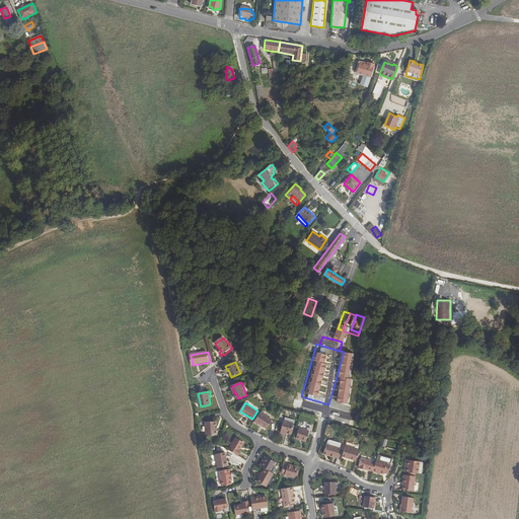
[(264,414),(261,412),(255,421),(267,428),(273,419),(264,414)]
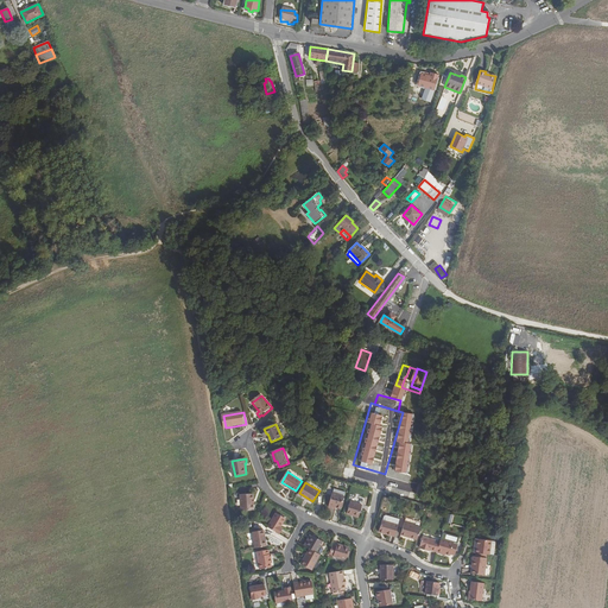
[(254,493),(241,494),(242,510),(254,510),(254,493)]
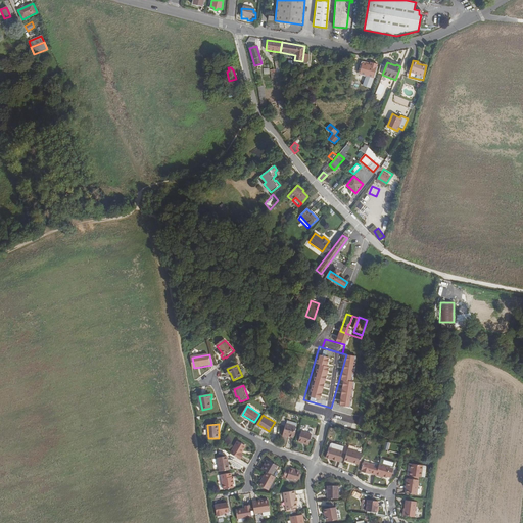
[(295,426),(285,424),(282,435),(287,436),(287,435),(292,437),(295,426)]
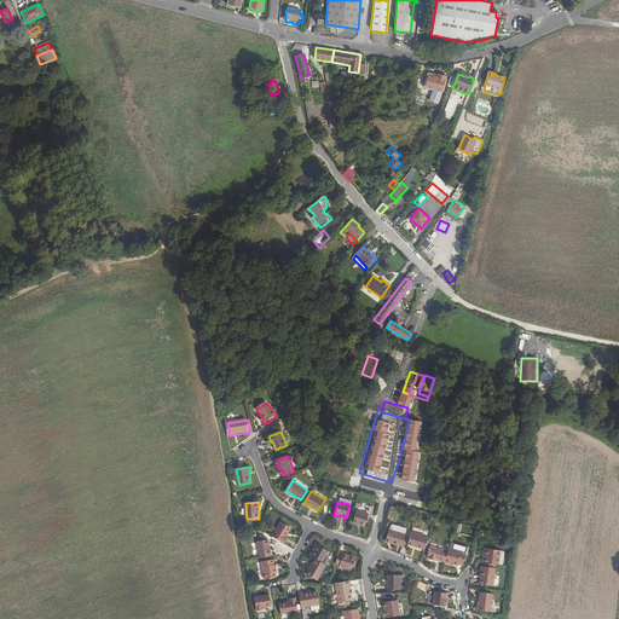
[(369,513),(357,509),(353,521),(365,525),(369,513)]
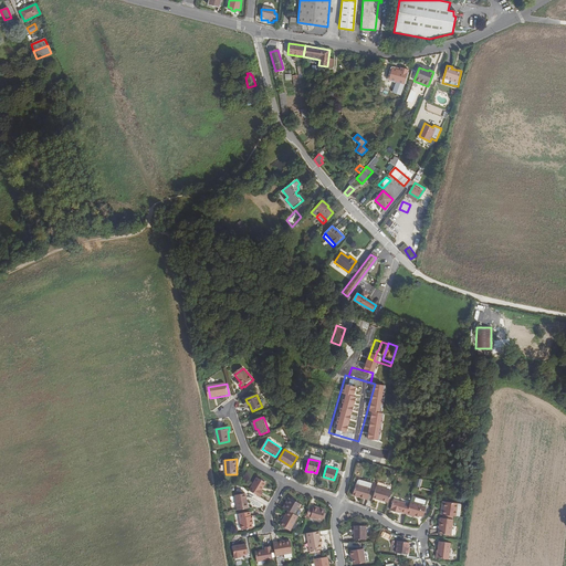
[(257,478),(249,490),(260,496),(262,491),(261,490),(265,482),(257,478)]
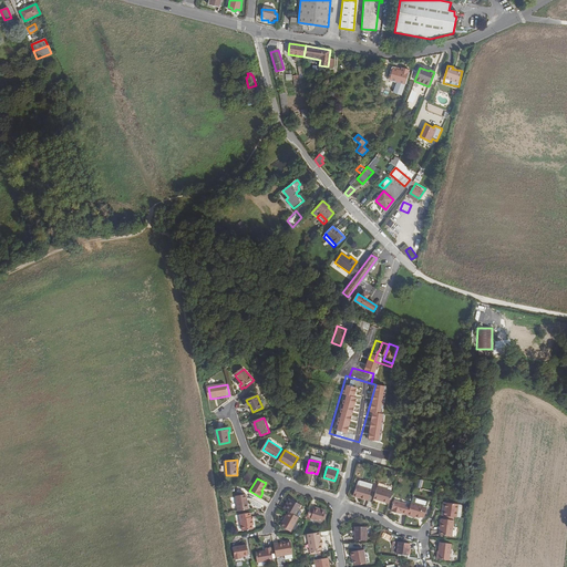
[(359,484),(358,485),(356,494),(360,495),(359,497),(370,501),(374,485),(375,484),(360,480),(359,484)]
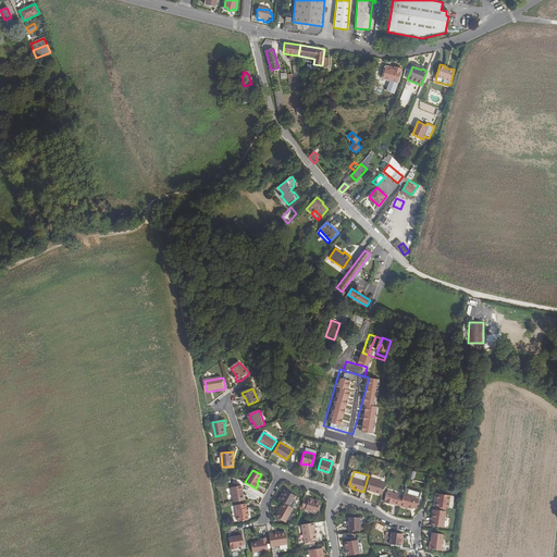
[(369,491),(373,492),(373,491),(376,491),(375,493),(384,495),(387,484),(372,479),(369,491)]
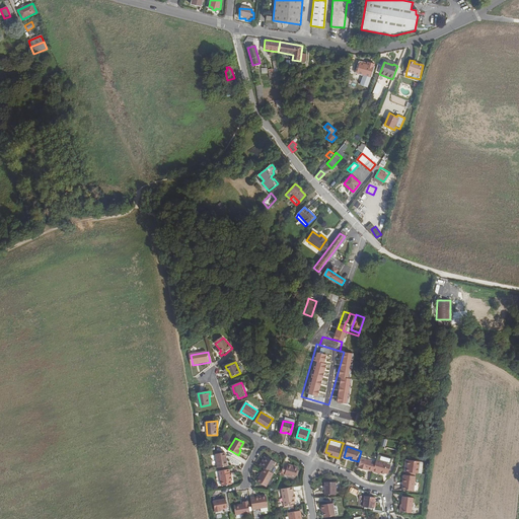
[(216,453),(219,467),(228,465),(226,451),(216,453)]
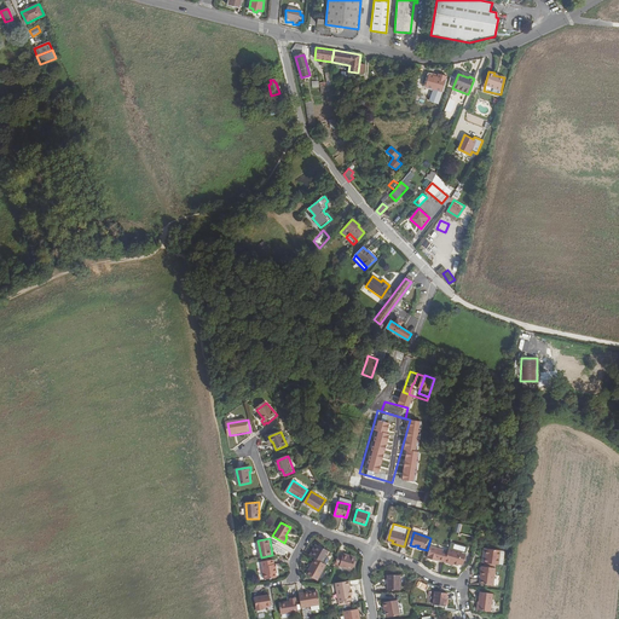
[(328,550),(318,545),(316,550),(314,549),(311,556),(314,559),(322,562),(328,550)]
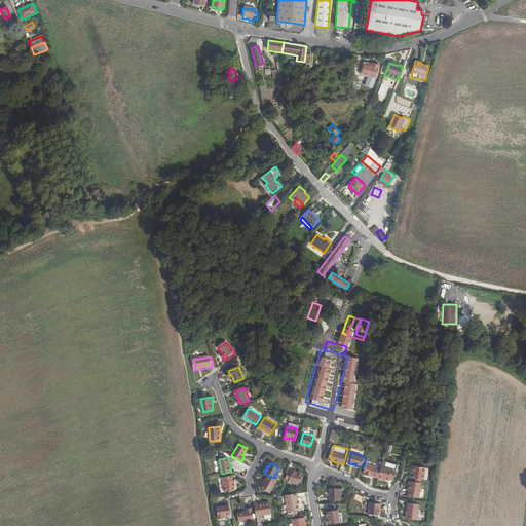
[(379,478),(381,468),(367,464),(364,475),(373,477),(373,476),(379,478)]
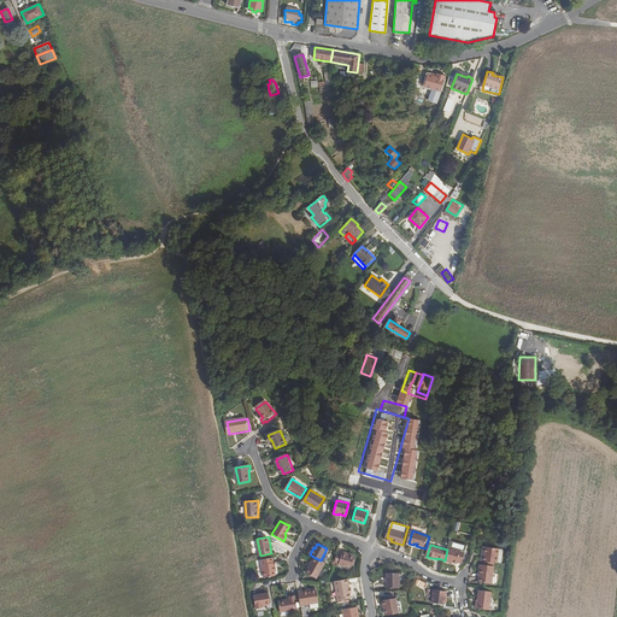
[(466,552),(448,547),(447,550),(445,560),(450,563),(450,560),(458,563),(458,562),(463,563),(466,552)]
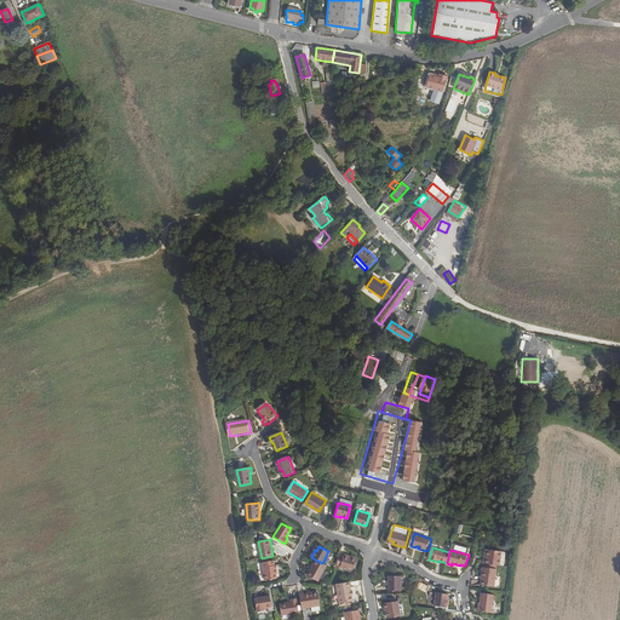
[(497,566),(500,566),(501,551),(486,550),(484,557),(487,557),(486,560),(486,564),(497,566)]
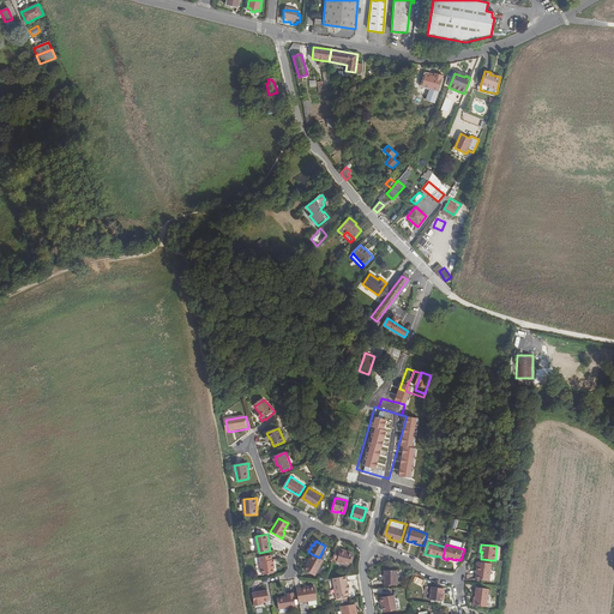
[(349,564),(351,554),(339,551),(335,549),(332,558),(337,559),(337,560),(349,564)]
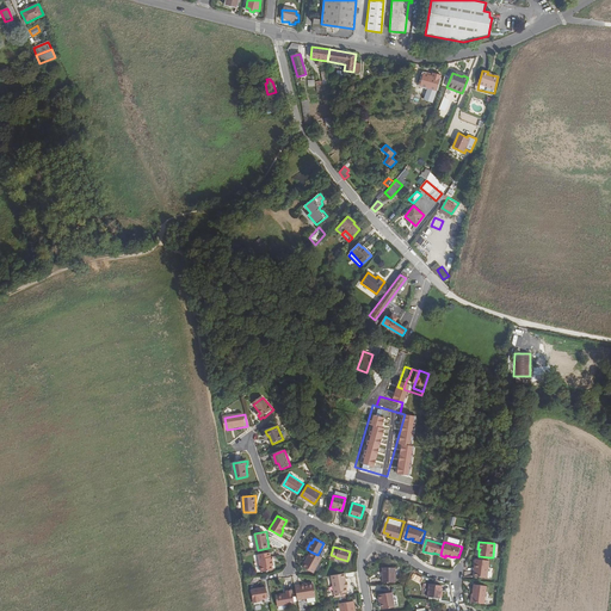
[(272,560),(271,556),(271,551),(259,554),(263,572),(273,569),(272,566),(275,565),(273,560),(272,560)]
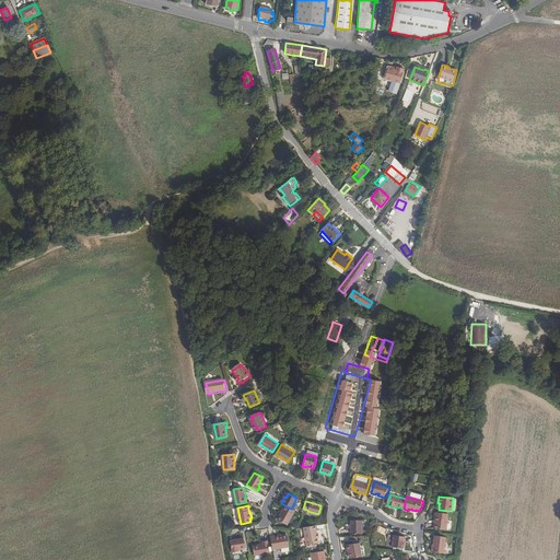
[(287,525),(294,511),(294,510),(291,509),(284,505),(277,520),(287,525)]
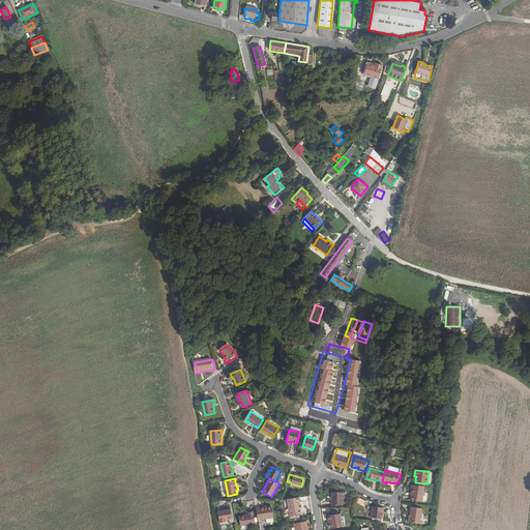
[(423,487),(424,483),(415,482),(415,484),(413,484),(412,489),(414,489),(413,495),(412,500),(423,501),(424,487),(423,487)]
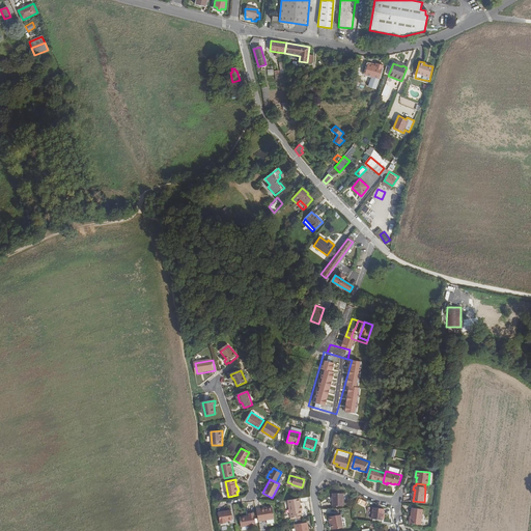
[(334,505),(344,505),(344,493),(334,493),(334,505)]
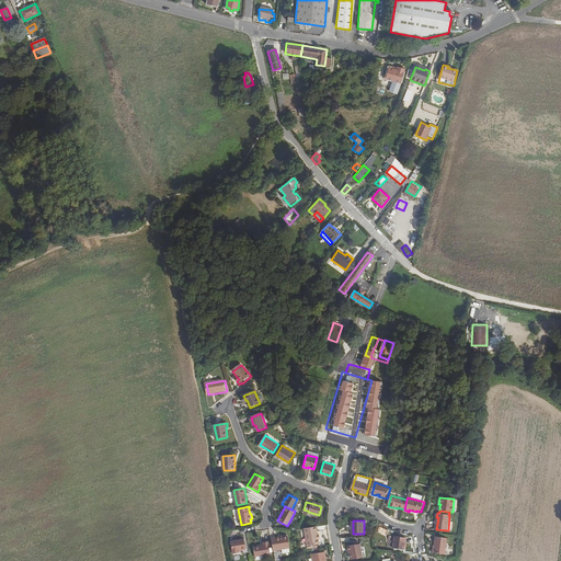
[(318,544),(318,539),(317,534),(316,526),(304,528),(306,545),(318,544)]
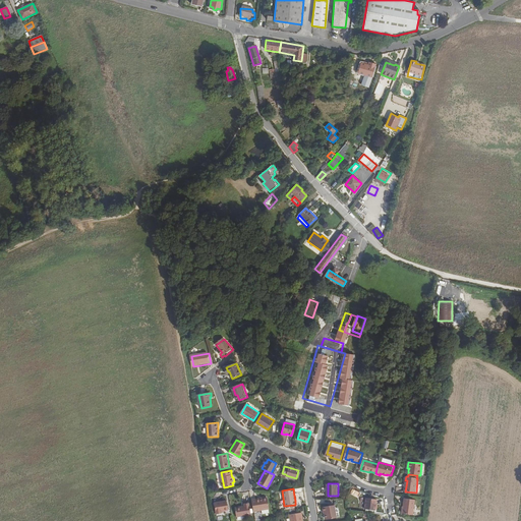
[(259,498),(251,499),(253,511),(262,510),(268,508),(269,508),(267,498),(262,499),(259,499),(259,498)]
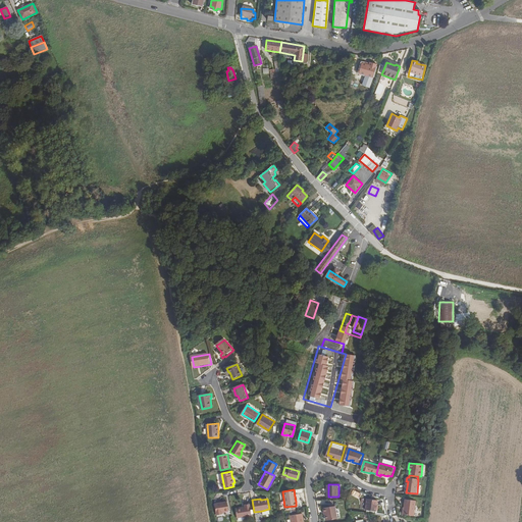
[(378,500),(368,499),(366,510),(376,511),(378,500)]
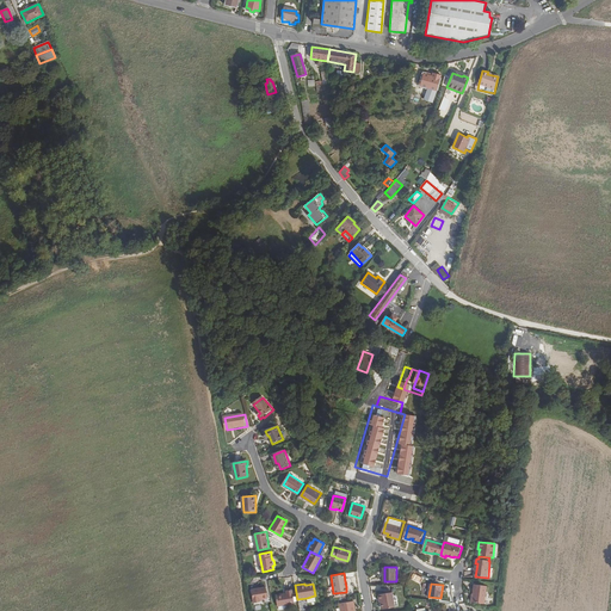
[(471,602),(485,604),(487,586),(474,585),(471,602)]
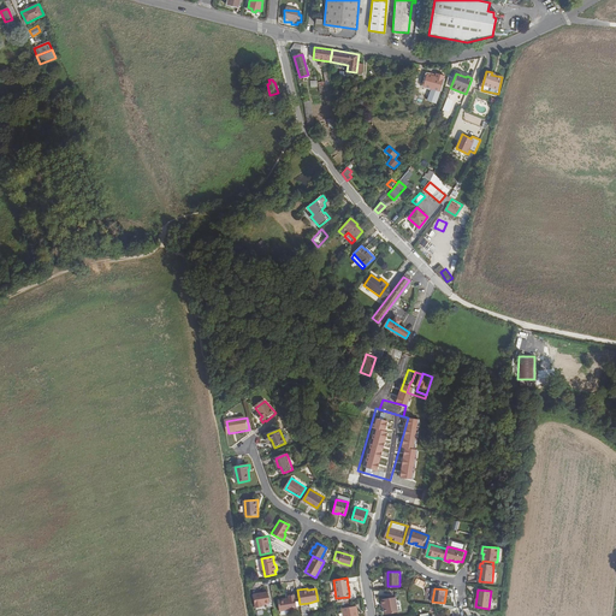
[(262,603),(265,603),(271,602),(268,591),(254,593),(255,606),(262,605),(262,603)]
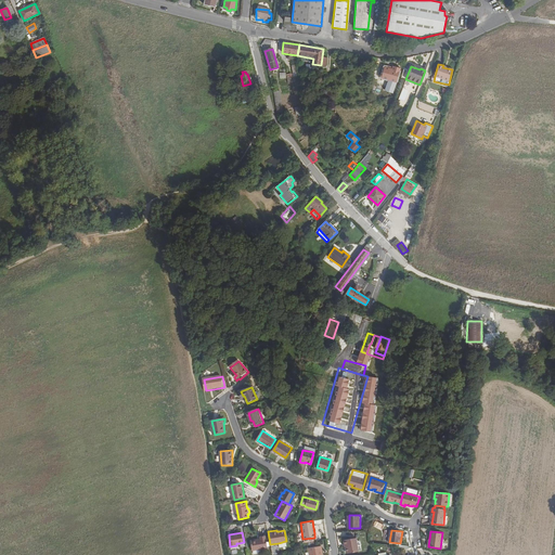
[(250,540),(252,550),(267,547),(266,536),(259,536),(259,538),(250,540)]
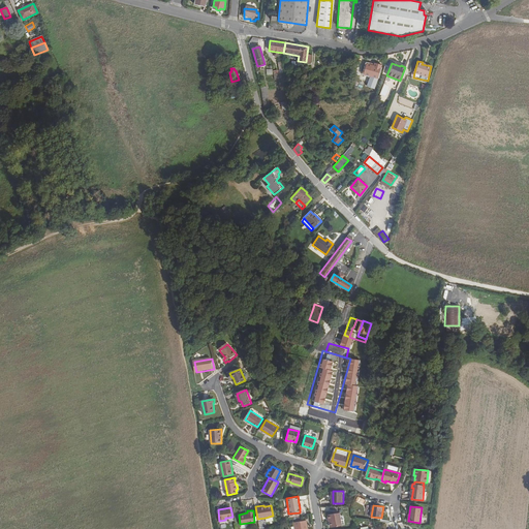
[(331,519),(331,522),(332,527),(343,525),(341,512),(329,515),(329,520),(331,519)]
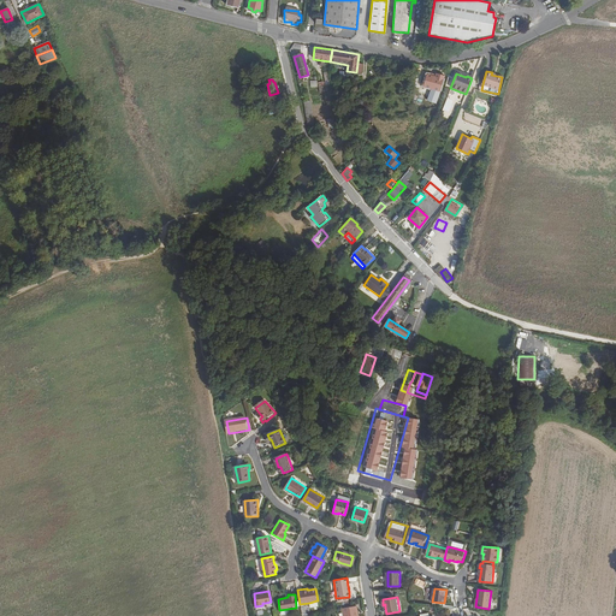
[(354,615),(354,611),(356,611),(355,605),(342,608),(342,615),(354,615)]
